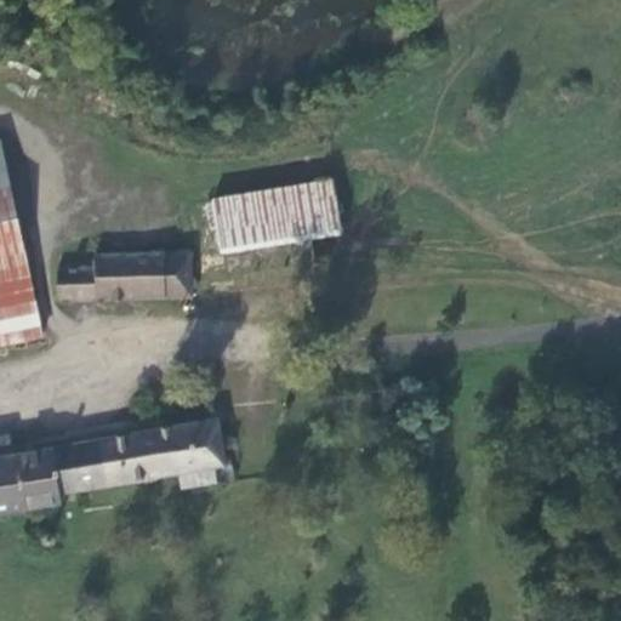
[(0,342),(16,341),(3,271),(27,266),(11,182),(4,140),(0,140),(0,342)]
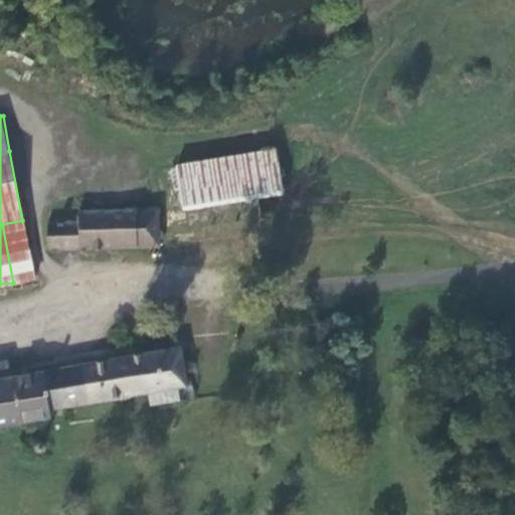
[(185,200),(284,183),(278,147),(179,164),(185,200)]
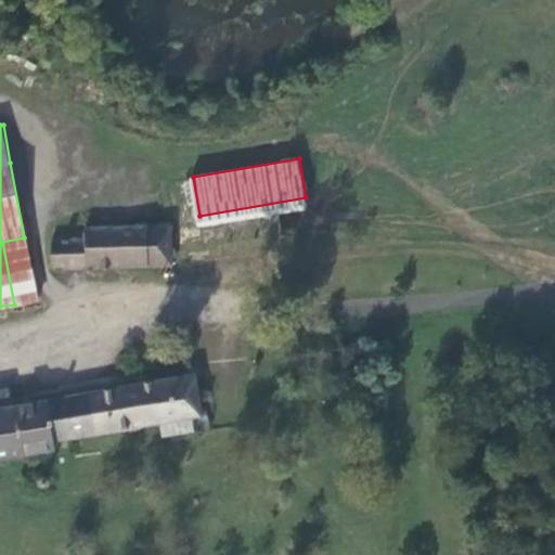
[(87,234),(56,236),(53,236),(56,266),(175,260),(172,222),(87,227),(87,234)]
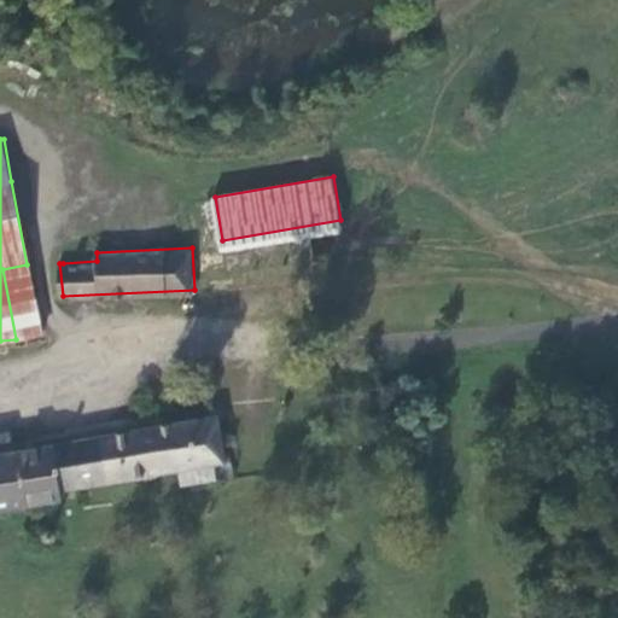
[(27,264),(3,269),(16,339),(40,334),(27,264)]
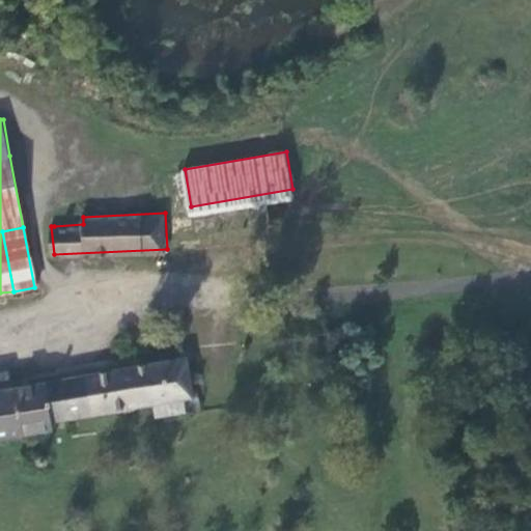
[(203,354),(49,382),(55,420),(198,393),(197,385),(208,383),(203,354)]
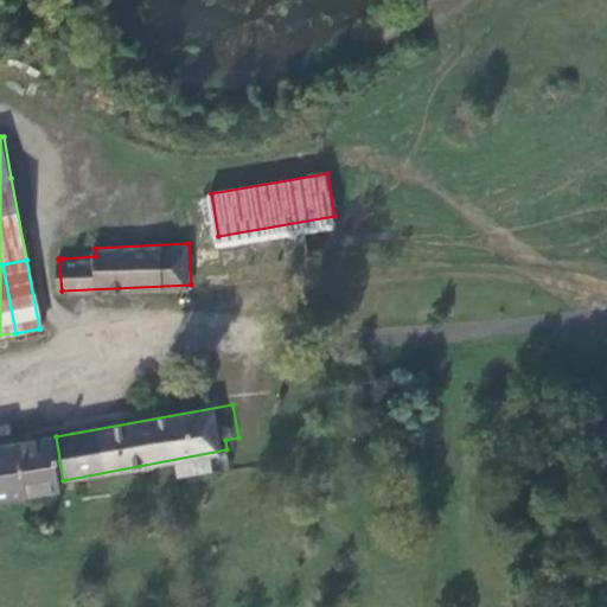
[(0,427),(0,446),(14,443),(11,426),(0,427)]
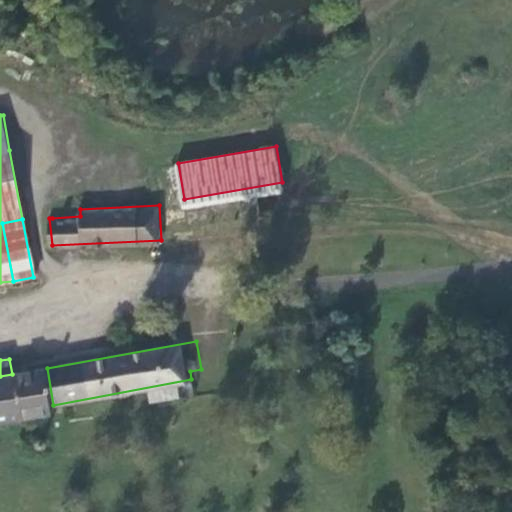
[(0,422),(54,413),(53,405),(47,368),(12,374),(0,376),(0,422)]
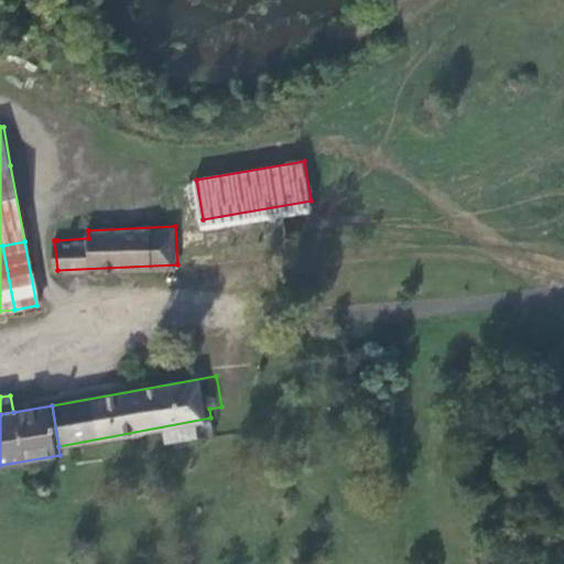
All buildings are outlined.
